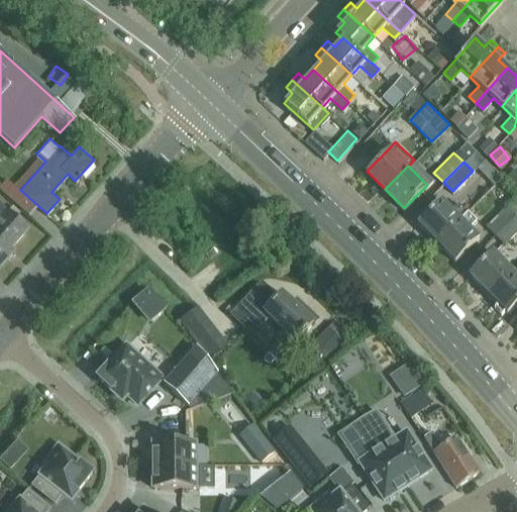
[(495,233),(516,211),(516,192),(505,204),(506,204),(486,224),(495,233)]
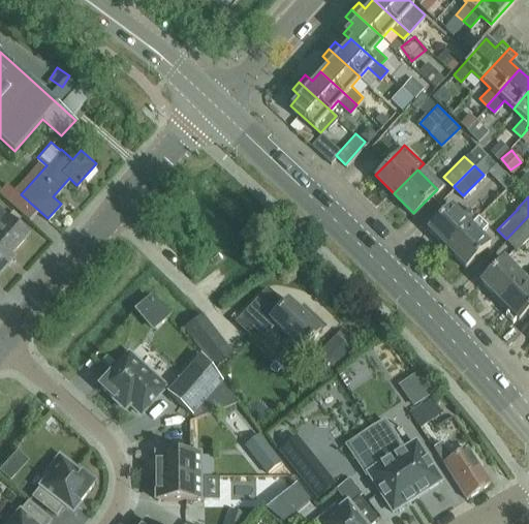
[(0,268),(14,253),(11,250),(27,233),(13,220),(20,214),(3,198),(0,202),(0,268)]
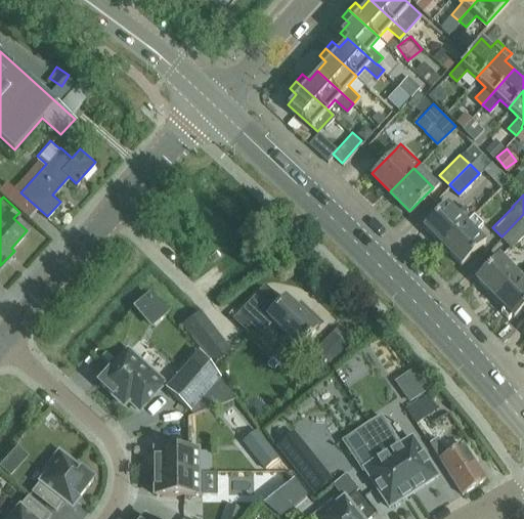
[(464,204),(456,211),(447,201),(423,224),(425,226),(442,244),(474,213),(464,204)]
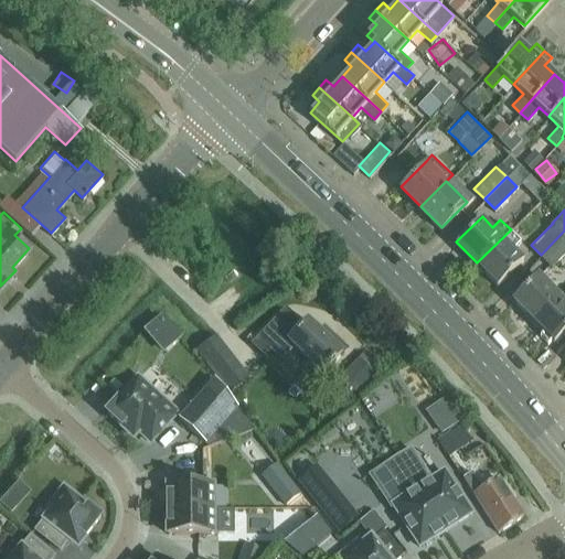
[(511,229),(477,262),(497,281),(496,282),(497,283),(523,257),(512,247),(520,238),(511,229)]
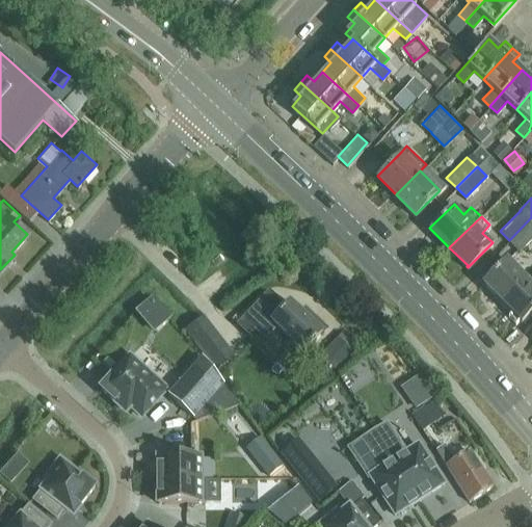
[(531,217),(509,240),(519,249),(531,236),(531,217)]
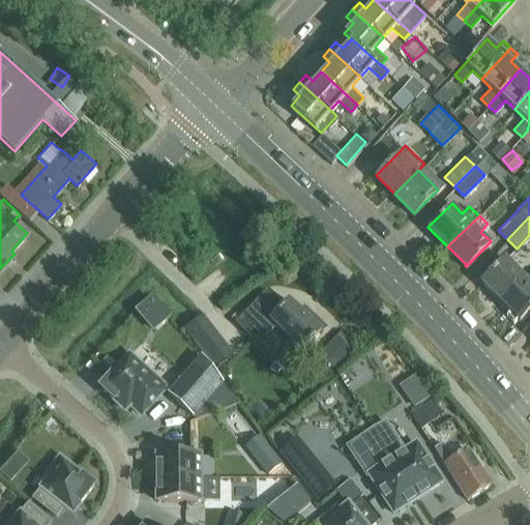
[(500,299),(524,275),(505,256),(480,281),(481,282),(482,281),(500,299)]
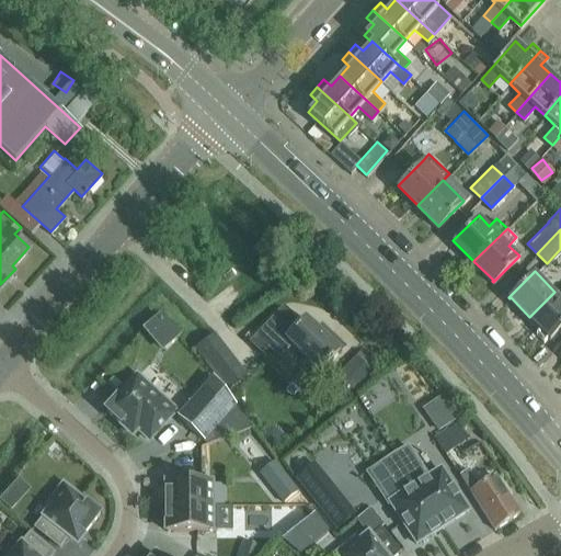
[(560,284),(554,292),(529,317),(549,336),(548,336),(549,338),(560,326),(560,284)]
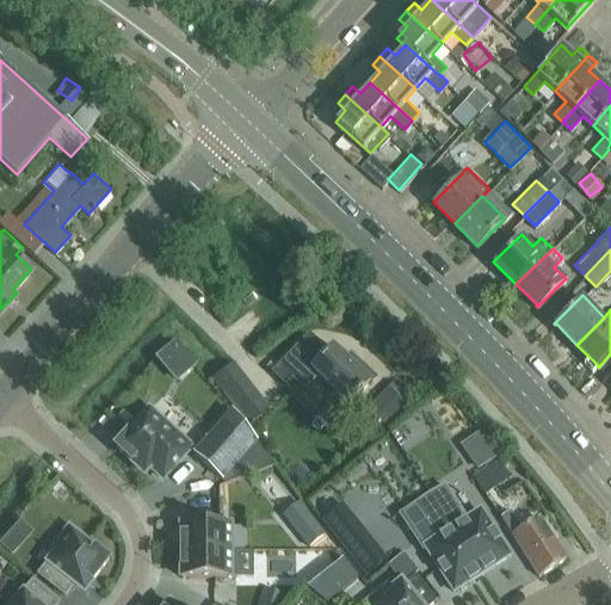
[(174,339),(155,355),(178,382),(197,366),(174,339)]
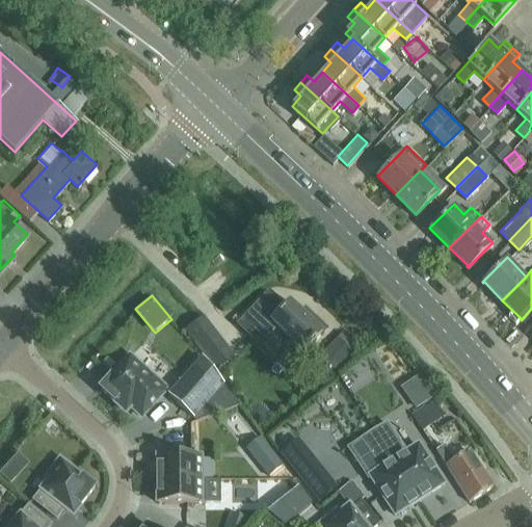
[(313,312),(309,317),(290,299),(272,318),(267,314),(255,326),(265,337),(276,324),(303,349),(326,324),(313,312)]
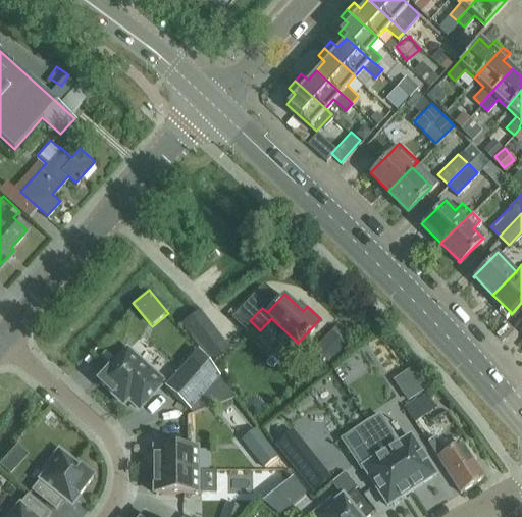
[(165,384),(190,407),(191,406),(195,409),(236,395),(198,349),(165,384)]
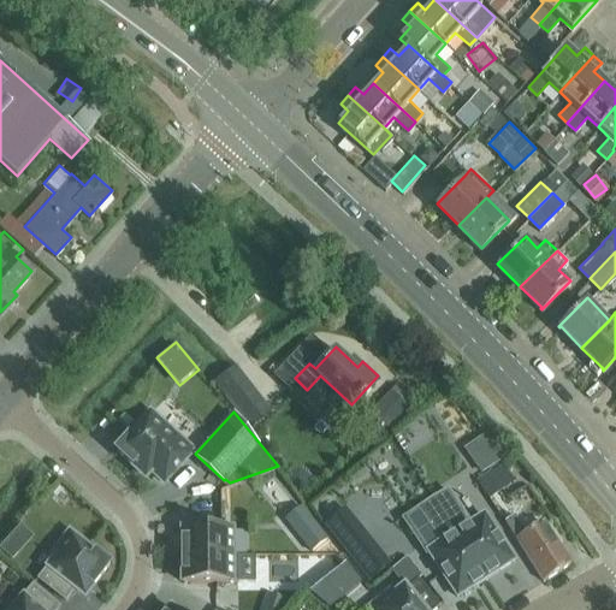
[(179,445),(184,440),(155,414),(122,451),(150,478),(154,473),(166,484),(190,456),(179,445)]
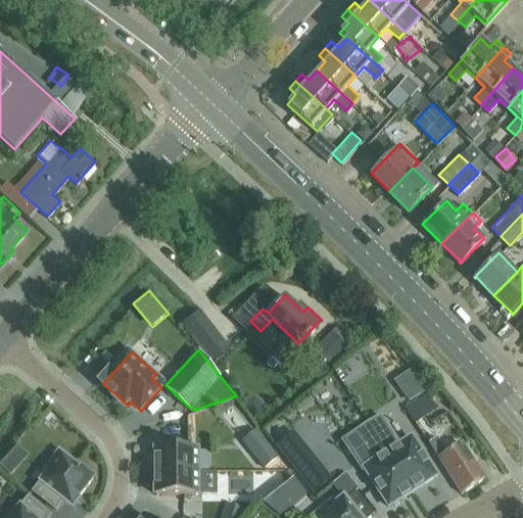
[(412,365),(395,377),(410,397),(427,385),(412,365)]
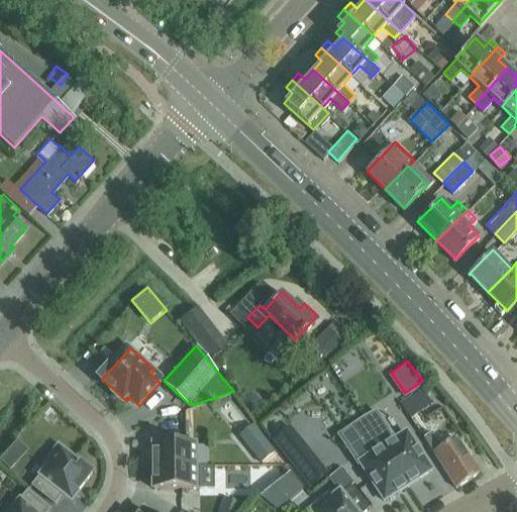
[(376,407),(364,415),(407,483),(431,468),(406,429),(395,436),(376,407)]
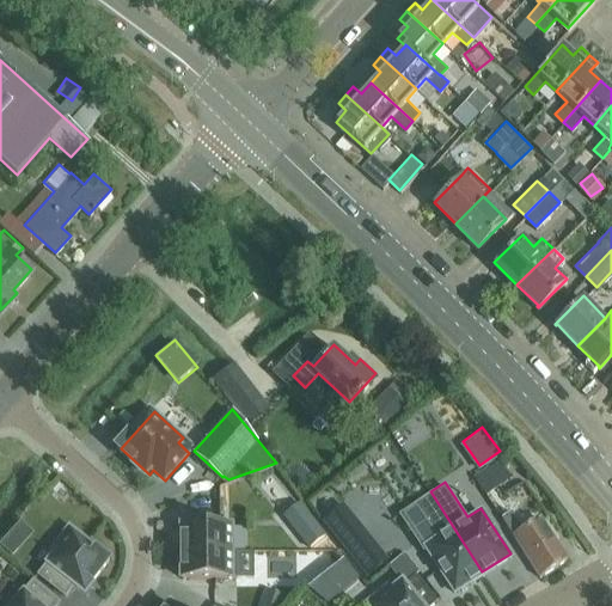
[(416,501),(401,512),(422,545),(423,546),(426,545),(454,589),(482,571),(430,491),(416,501)]
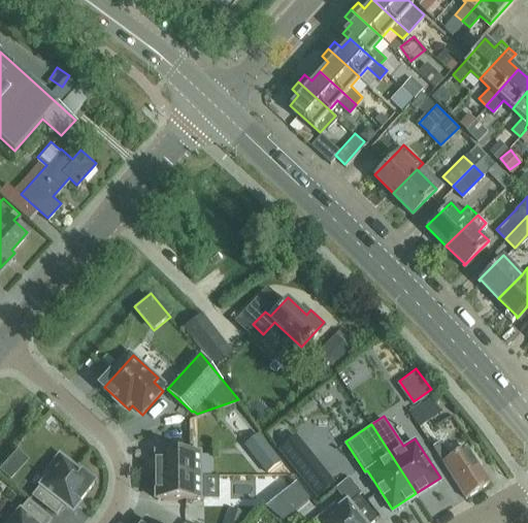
[(258,450),(257,455),(264,465),(276,457),(266,444),(258,450)]
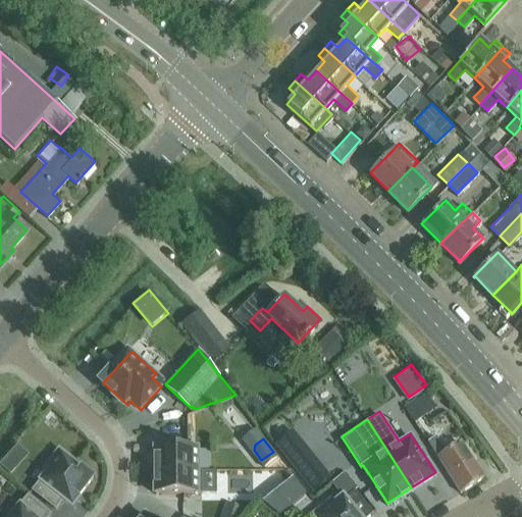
[(457,467),(472,457),(461,441),(442,452),(435,442),(431,445),(450,473),(458,468),(457,467)]
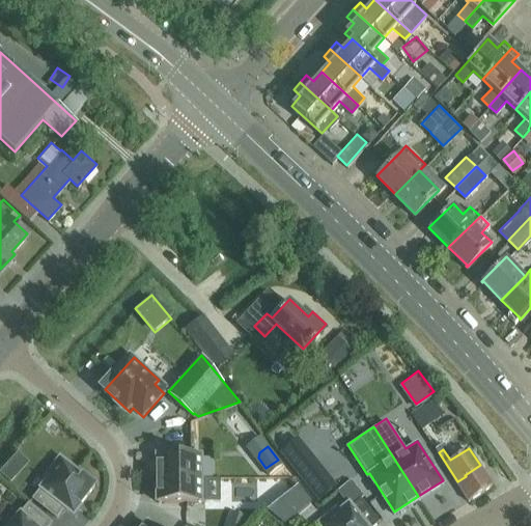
[(199,475),(199,474),(199,452),(158,452),(158,475),(199,475)]
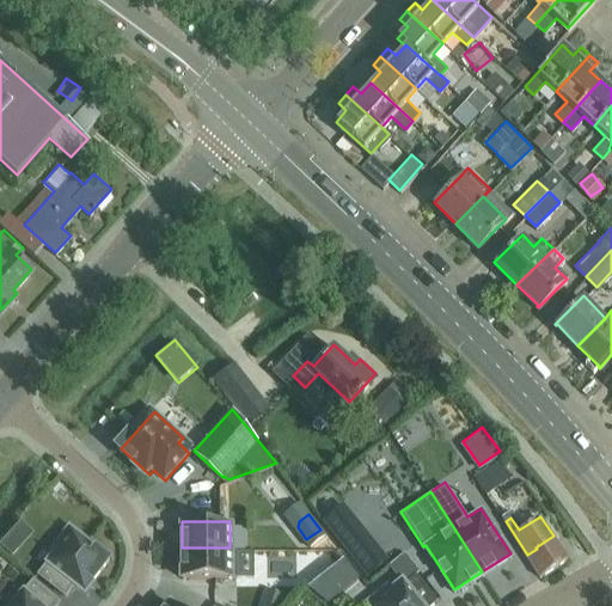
[(53,546),(56,549),(38,571),(65,592),(74,579),(79,583),(85,576),(90,580),(109,556),(69,525),(53,546)]
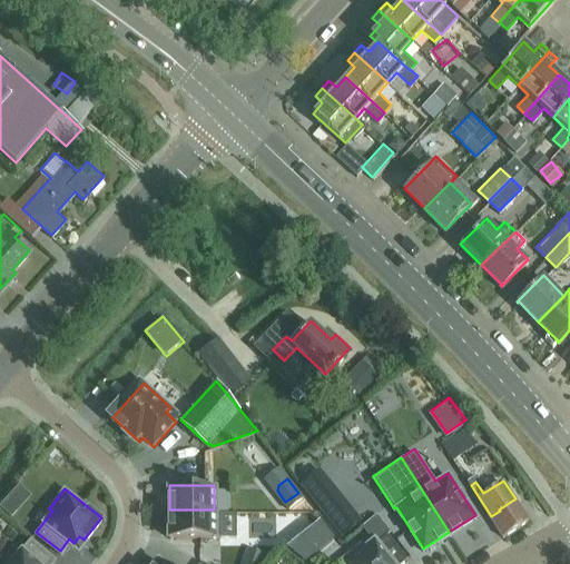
[(335,496),(322,506),(343,532),(356,522),(335,496)]
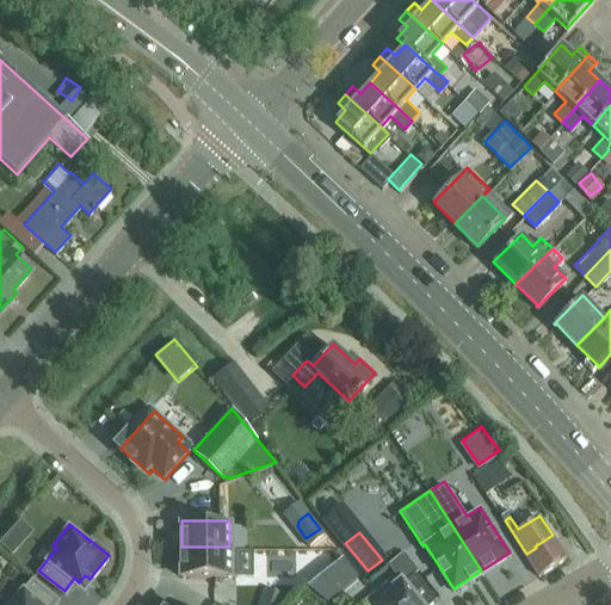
[(536,548),(526,554),(539,573),(566,555),(553,535),(535,547),(536,548)]
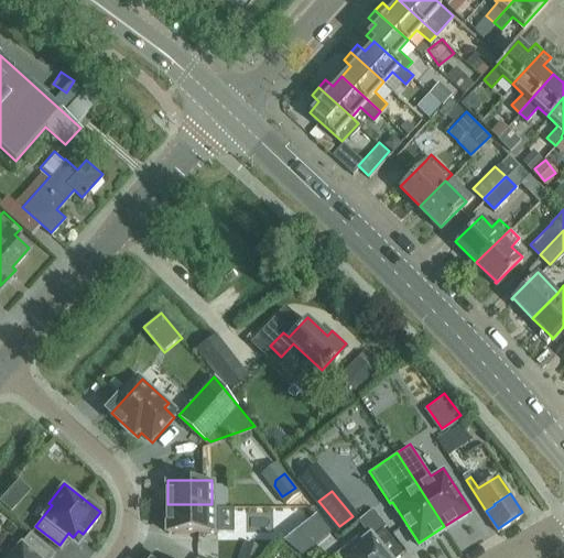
[(217,503),(212,503),(212,504),(167,504),(167,529),(217,529),(217,503)]
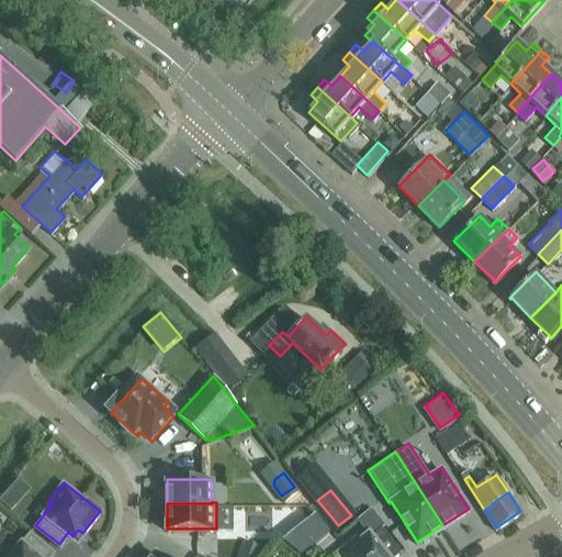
[(391,556),(401,549),(381,525),(370,534),(369,533),(360,539),(357,536),(338,552),(341,556),(391,556)]
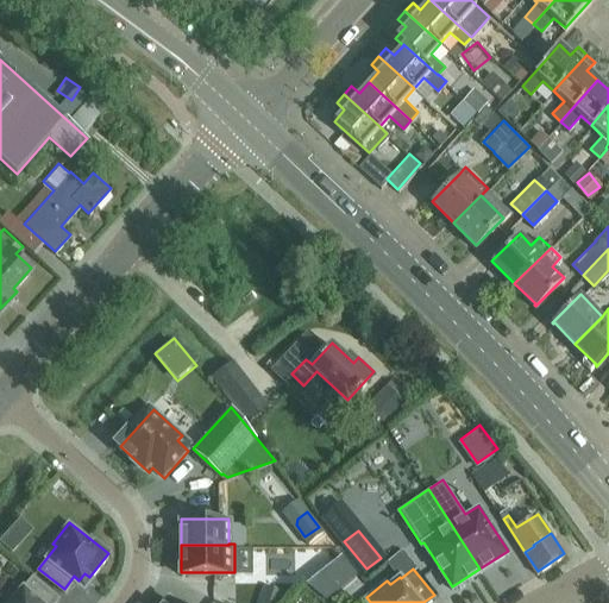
[(51,602),(57,596),(32,576),(8,602),(51,602)]
